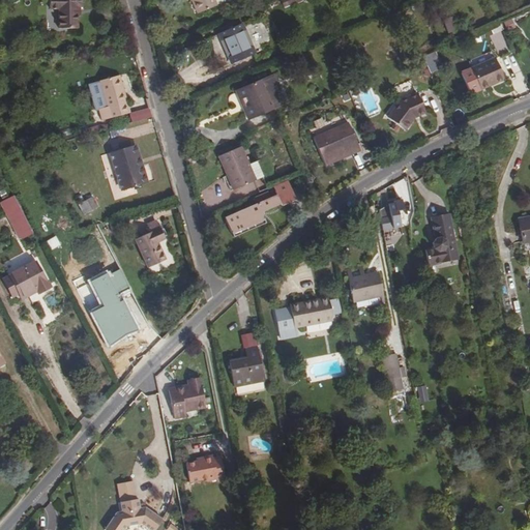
[(83,8),(82,0),(50,0),(50,9),(59,9),(59,30),(78,29),(78,18),(78,8),(81,8),(83,8)]
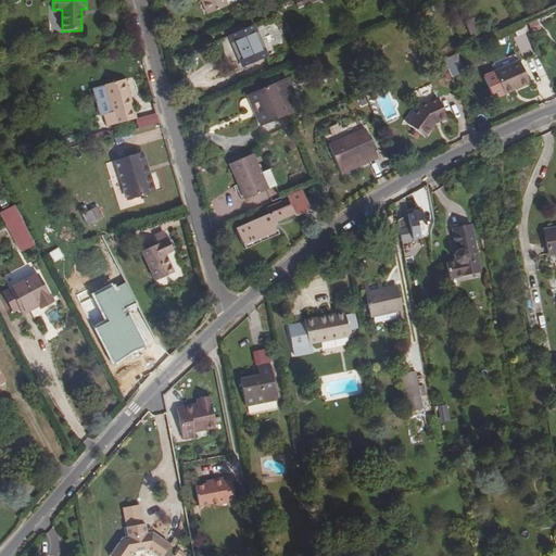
[(225,0),(200,0),(207,15),(228,5),(225,0)]
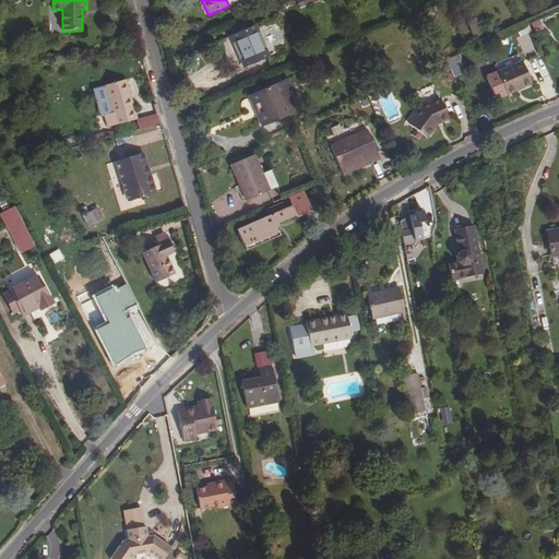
[(320,0),(296,0),(300,9),(320,0)]
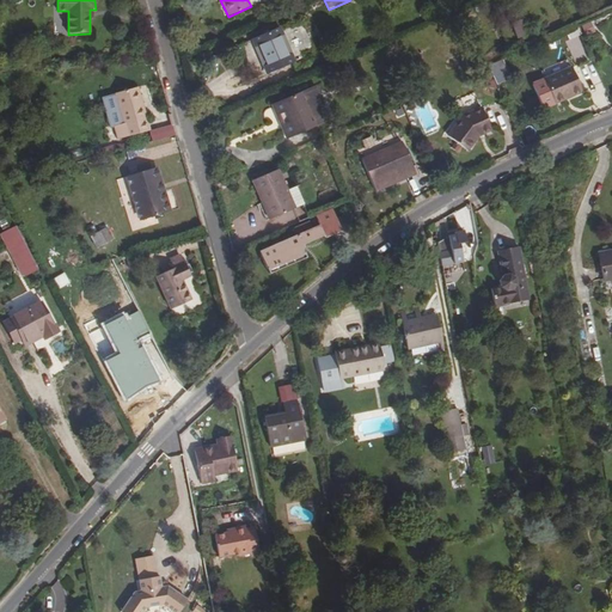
[(518,38),(528,35),(522,19),(512,24),(518,38)]
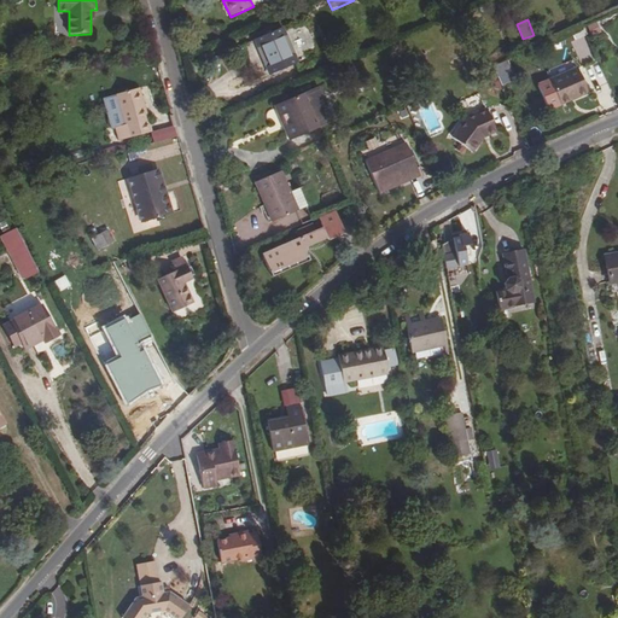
[(297,63),(283,28),(255,40),(269,75),(297,63)]
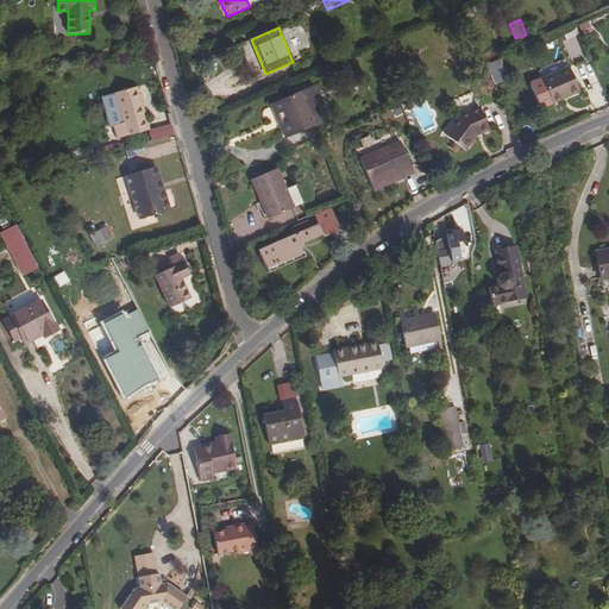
[(502,68),(500,62),(491,66),(494,71),(502,68)]
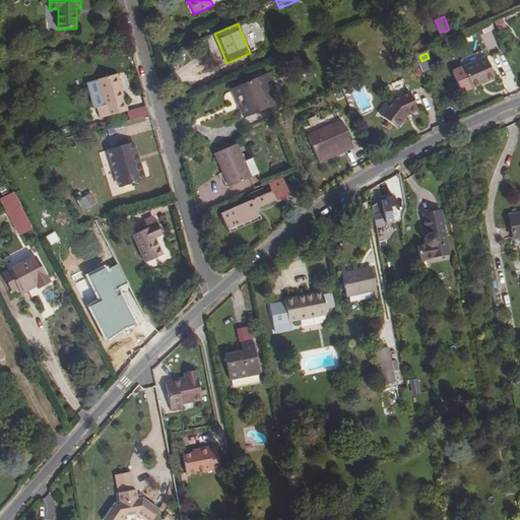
[(462,67),(471,88),(495,78),(485,57),(462,67)]
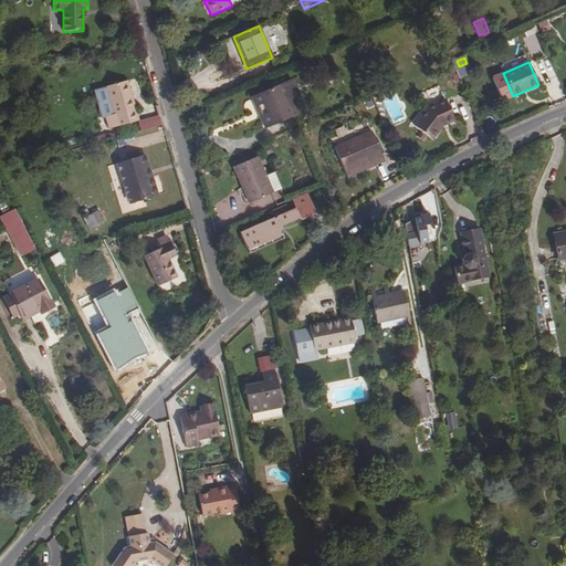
[(253,97),(266,128),(296,115),(289,97),(297,93),(292,80),(253,97)]
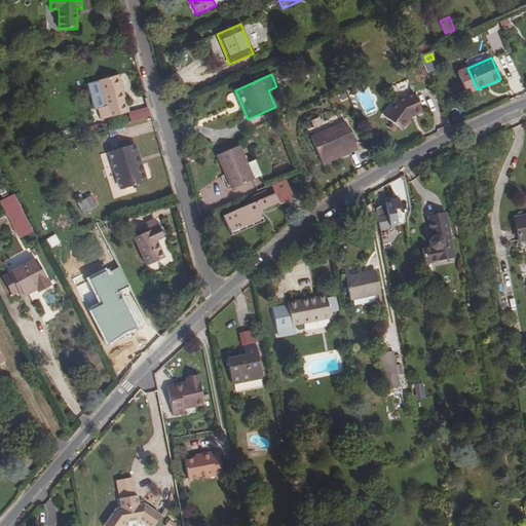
[(101,120),(128,113),(118,75),(99,81),(106,107),(98,109),(101,120)]
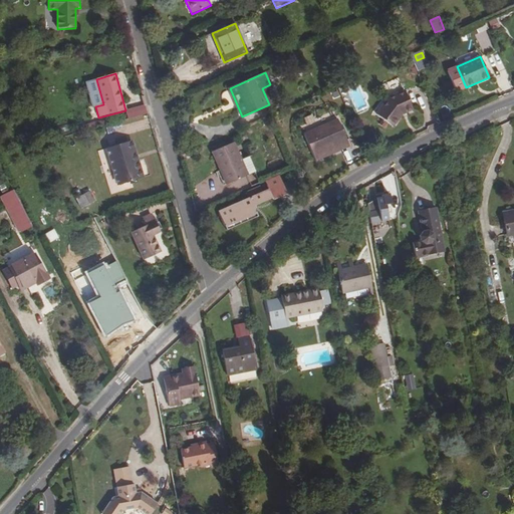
[(277,100),(270,84),(262,88),(269,104),(277,100)]
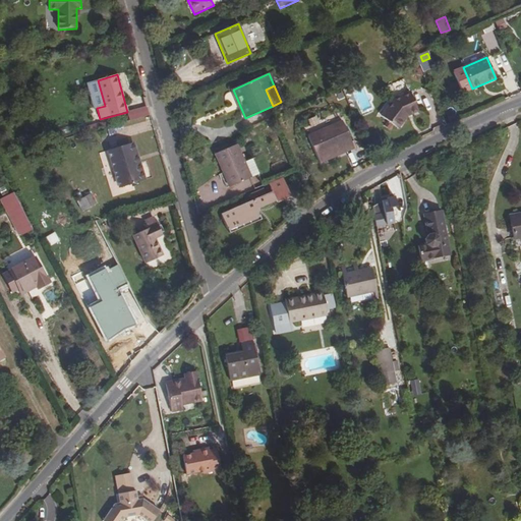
[(381,115),(399,128),(408,115),(419,111),(410,92),(393,99),(381,115)]
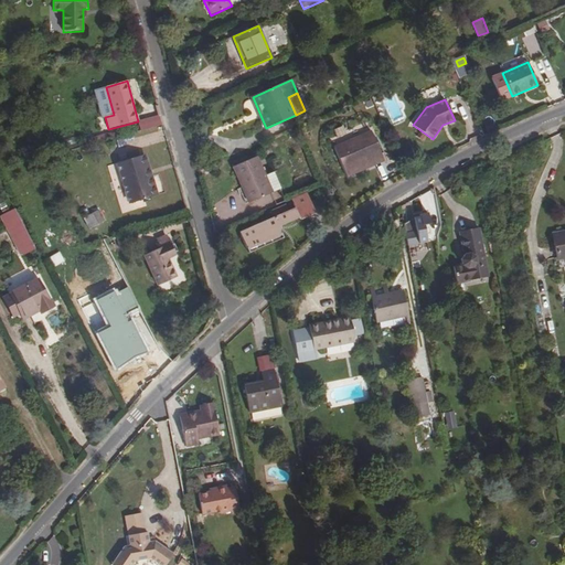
[(381,155),(371,131),(352,140),(361,162),(381,155)]
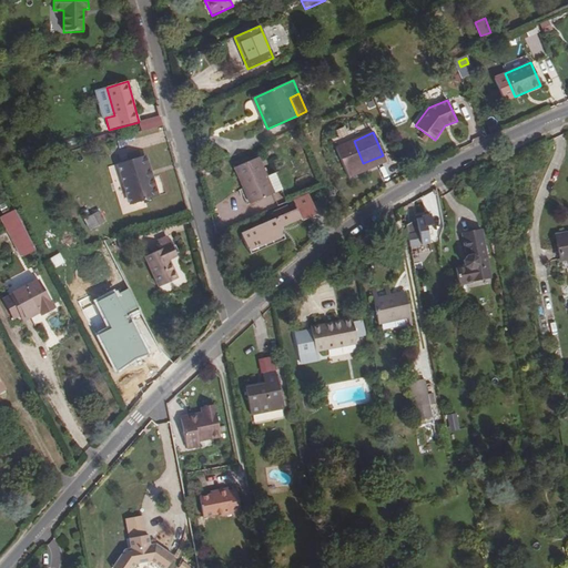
[(108,142),(107,135),(85,141),(88,146),(108,142)]
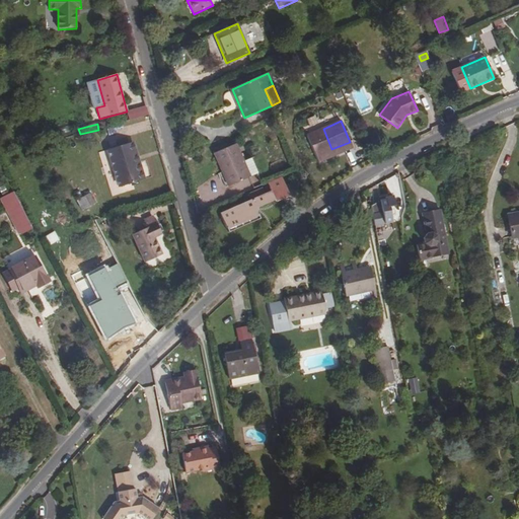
[(323,129),(306,136),(317,162),(335,155),(331,149),(323,129)]
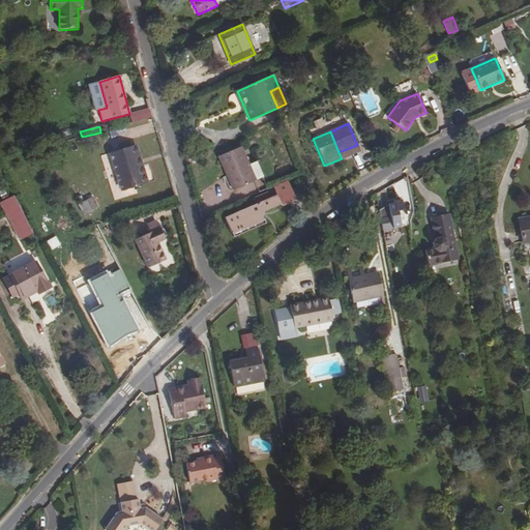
[(357,145),(339,152),(342,158),(360,150),(357,145)]
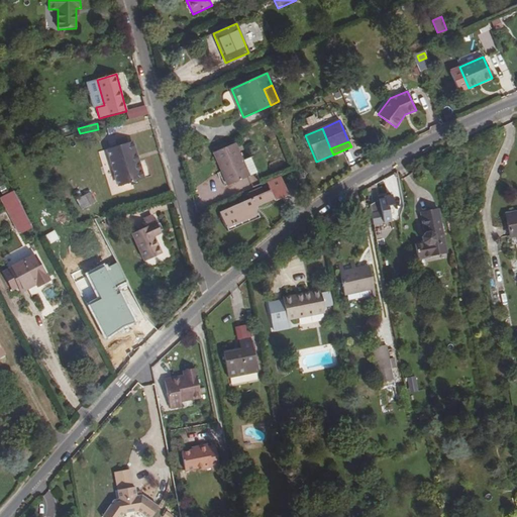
[(108,149),(119,186),(142,179),(137,163),(135,163),(129,142),(108,149)]
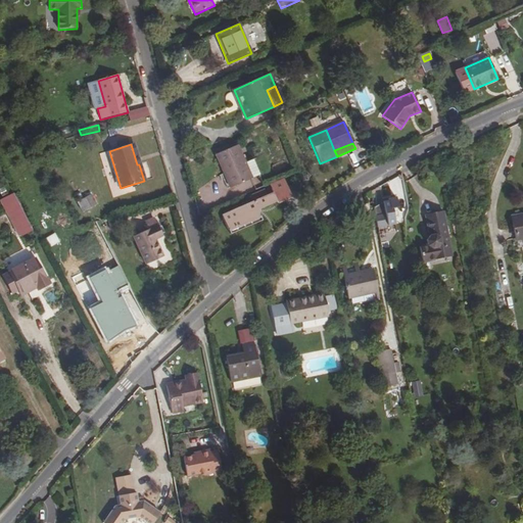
[(137,164),(139,164),(133,144),(131,144),(137,164)]
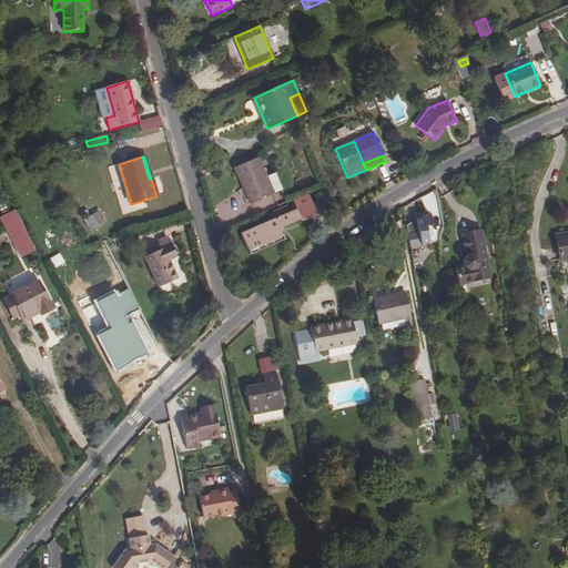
[(266,176),(259,156),(234,168),(250,204),(283,190),(275,172),(266,176)]
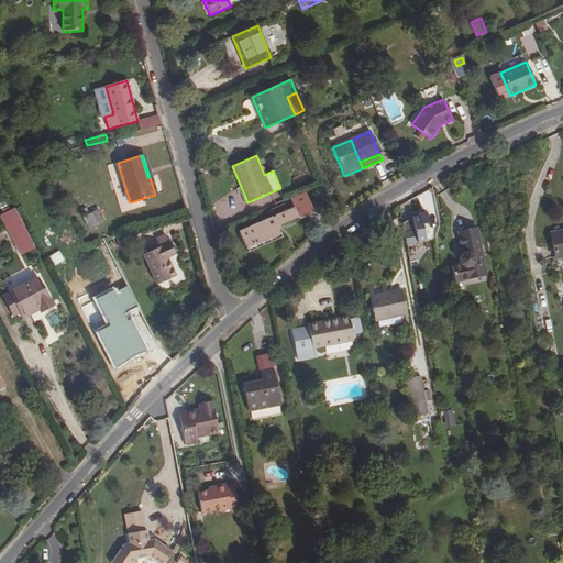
[(405,244),(427,242),(422,200),(400,202),(405,244)]
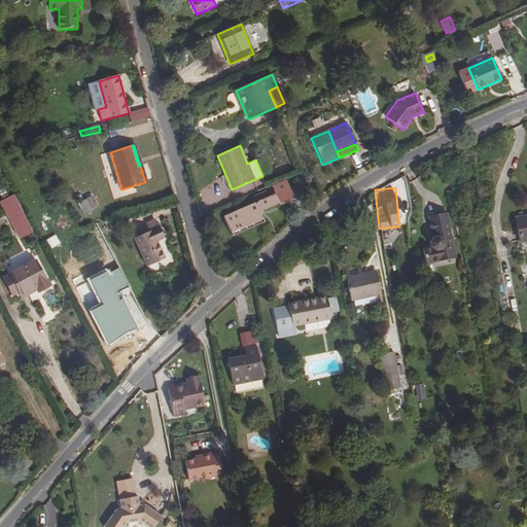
[(236,212),(223,217),(230,233),(235,233),(238,232),(241,231),(243,229),(246,226),(247,224),(251,223),(251,224),(262,219),(258,211),(257,208),(261,206),(262,209),(279,203),(276,195),(247,207),(247,209),(237,214),(236,212)]
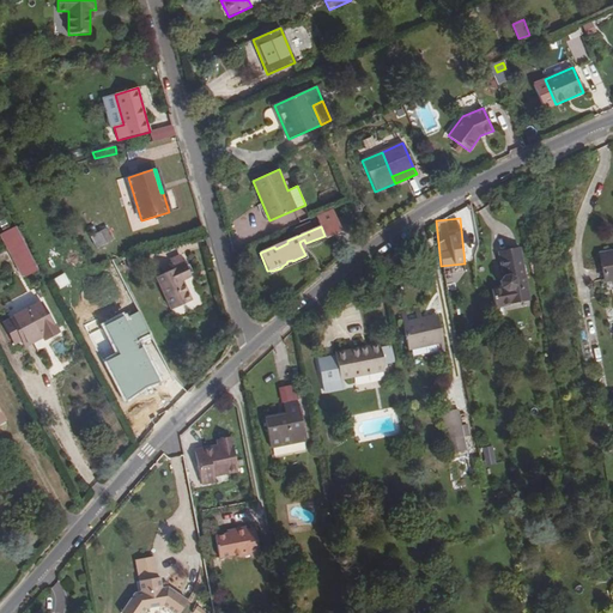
[(29,252),(16,228),(0,235),(13,260),(29,252)]
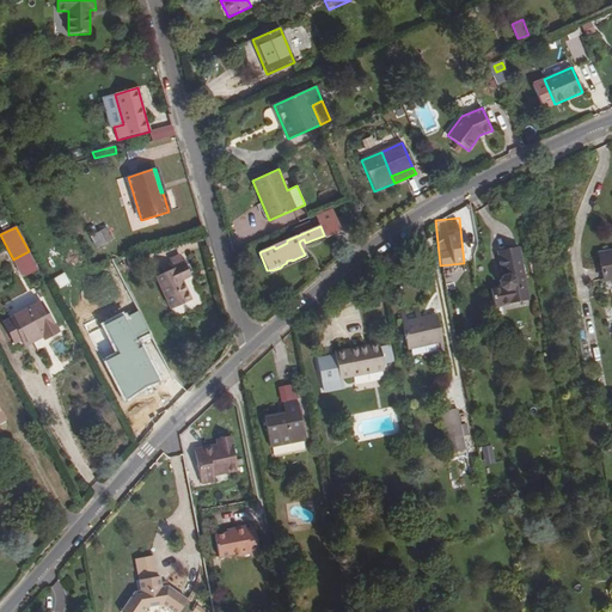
[(97,248),(112,239),(108,228),(91,237),(97,248)]
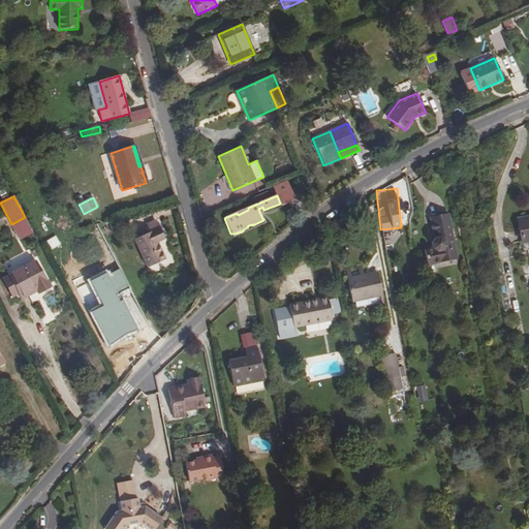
[(427,266),(457,259),(448,213),(431,216),(434,231),(439,230),(440,238),(434,239),(432,243),(433,248),(424,250),(427,266)]
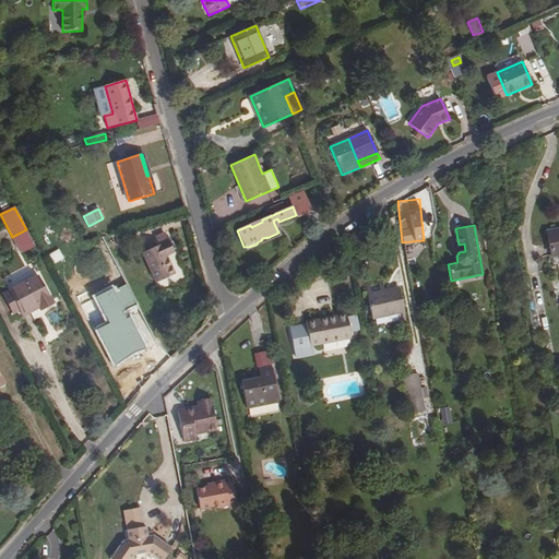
[(33,242),(26,229),(12,237),(19,250),(33,242)]
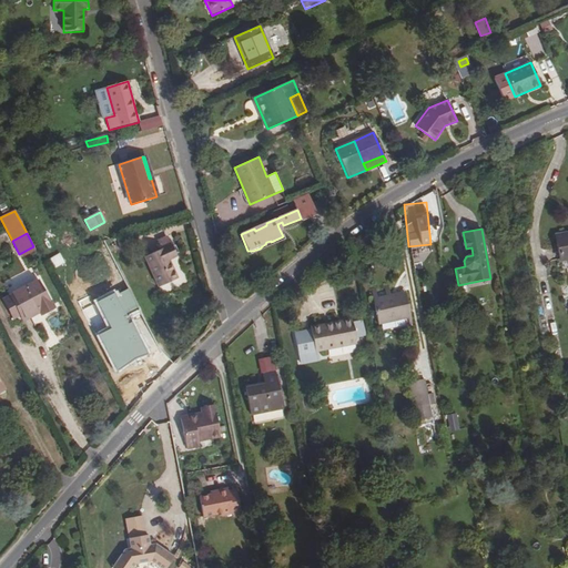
[(560,261),(567,259),(567,233),(556,236),(560,261)]
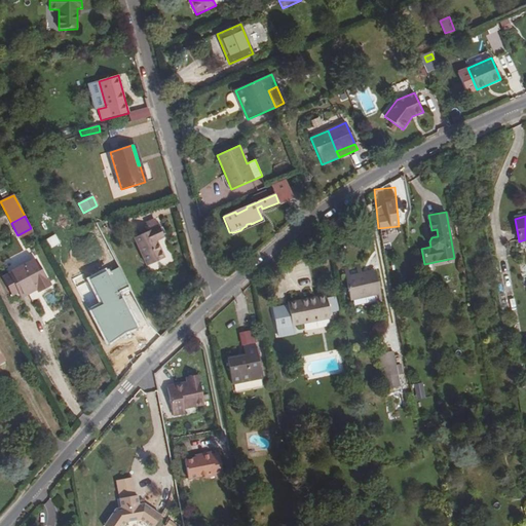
[(158,226),(155,219),(145,223),(149,231),(158,226)]
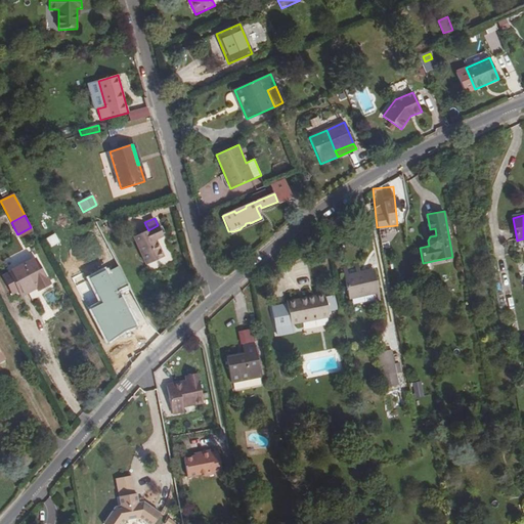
[(133,236),(146,265),(164,257),(156,241),(163,236),(158,225),(148,230),(133,236)]
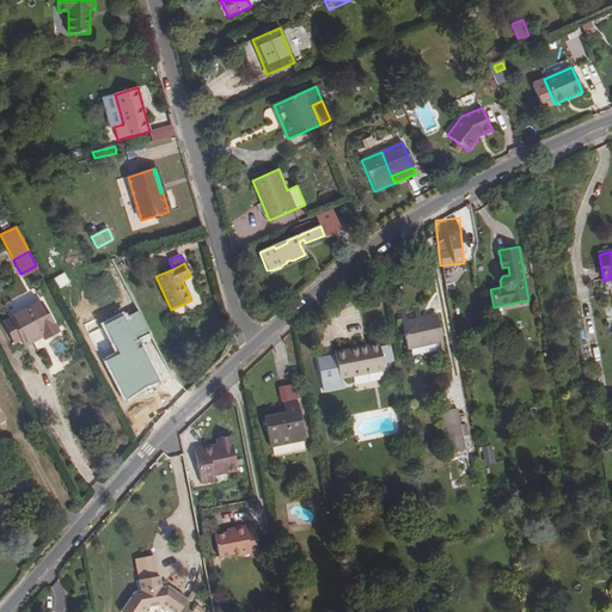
[(384,289),(383,281),(373,282),(374,292),(384,289)]
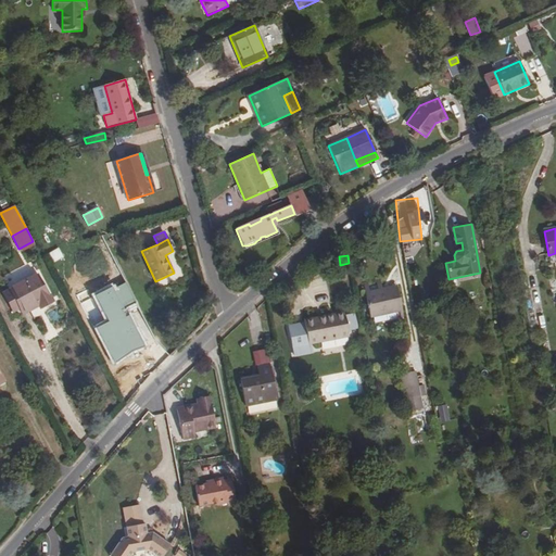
[(20,311),(38,302),(41,307),(52,302),(38,275),(9,290),(20,311)]
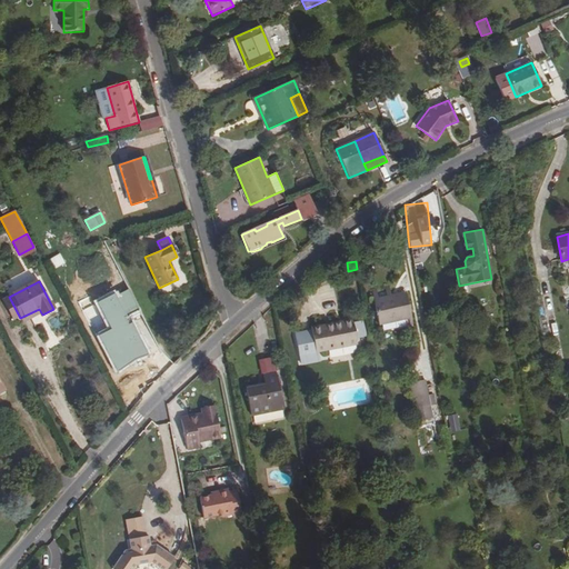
[(375,299),(379,325),(411,318),(407,296),(392,299),(391,296),(375,299)]
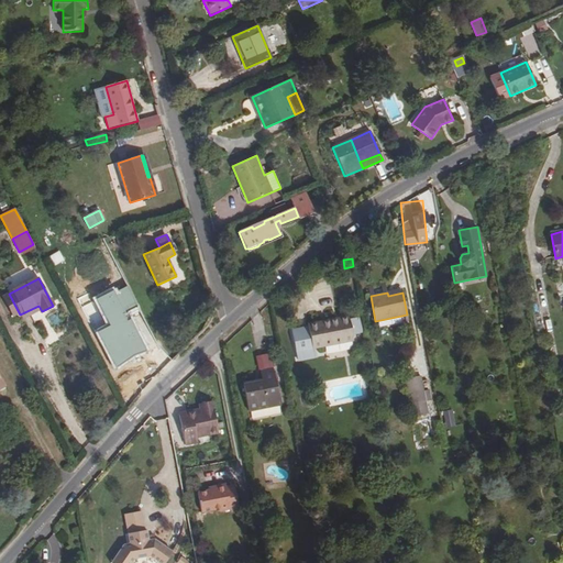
[(20,315),(22,319),(40,309),(39,306),(20,315)]
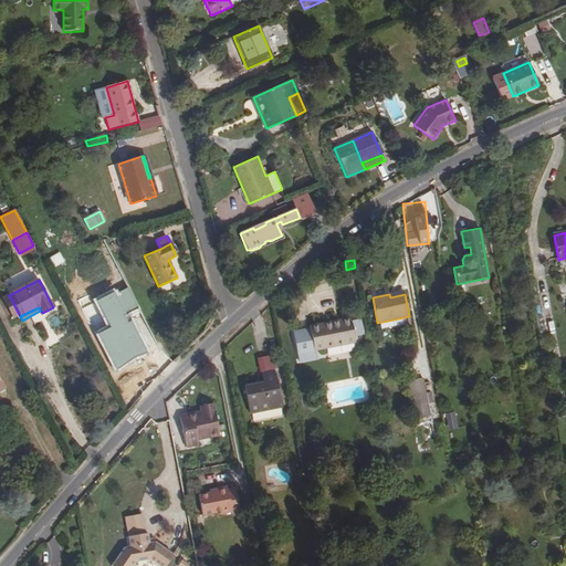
[(329,322),(331,325),(310,328),(314,350),(356,343),(350,317),(329,322)]
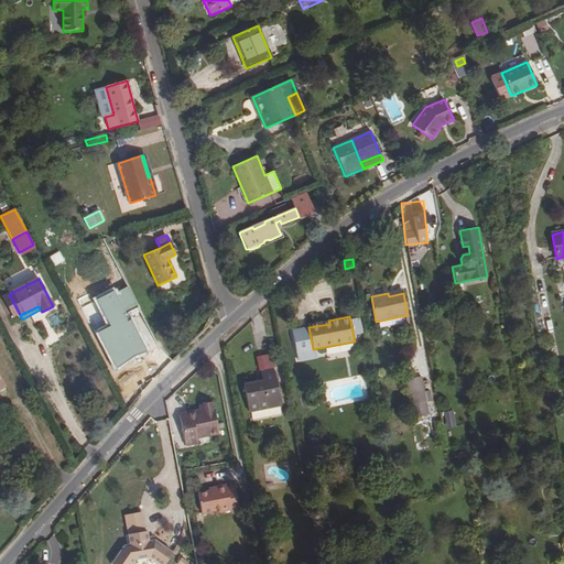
[(245,386),(249,411),(281,404),(277,384),(284,382),(283,371),(274,373),(273,368),(261,371),(263,382),(245,386)]
